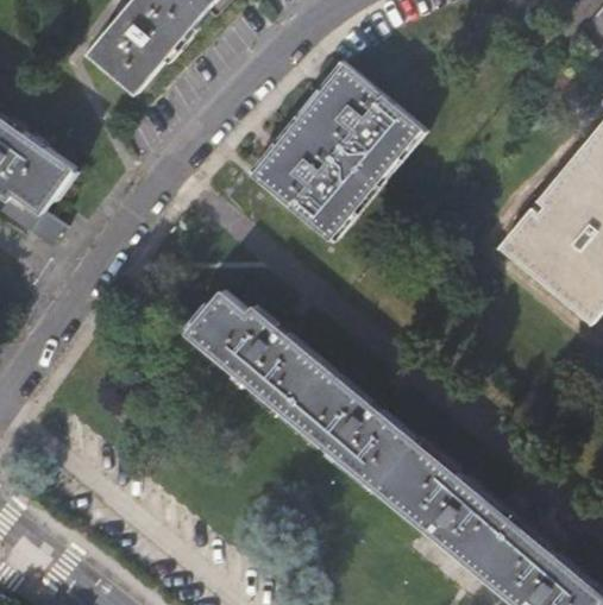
[(134,0),(115,23),(89,54),(137,94),(156,71),(189,31),(211,7),(217,0),(134,0)]
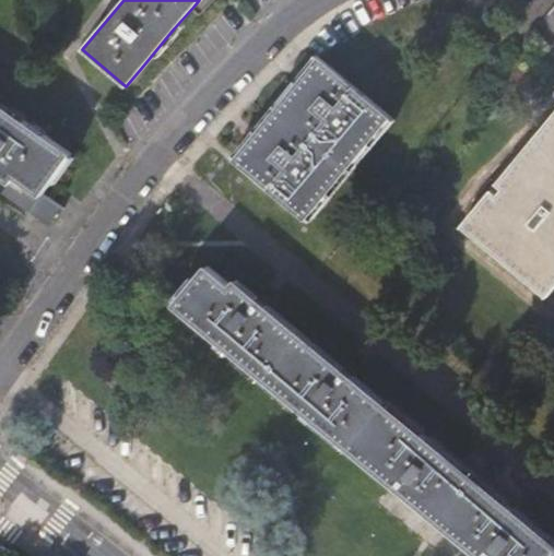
[(234,162),(303,219),(386,118),(316,60),(234,162)]
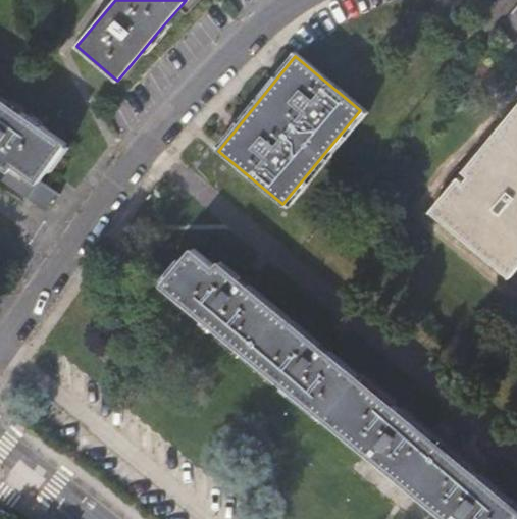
[(11,165),(36,182),(62,146),(0,101),(0,167),(6,171),(11,165)]
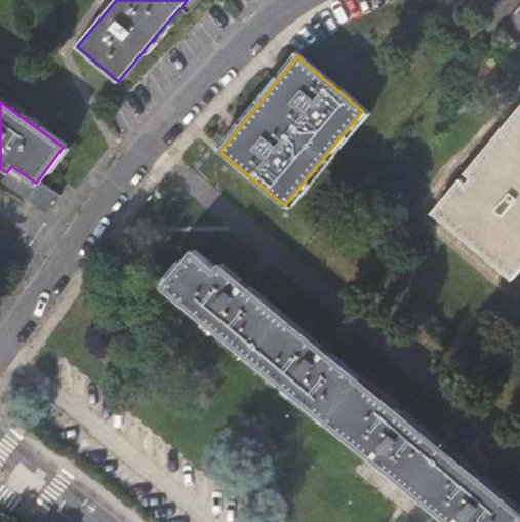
[(519,103),(462,173),(468,178),(462,185),(456,181),(428,214),(508,281),(519,266),(519,103)]
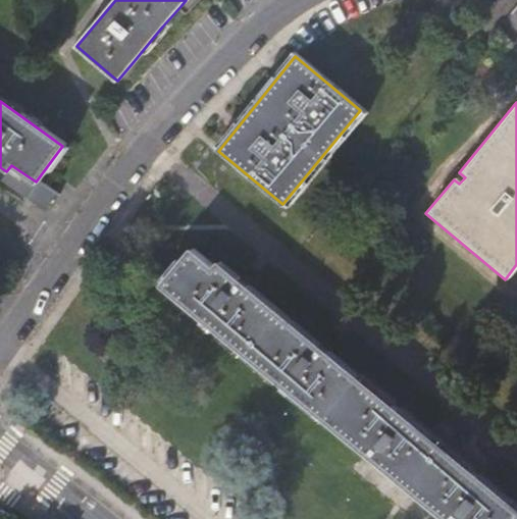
[(53,194),(36,182),(11,165),(6,171),(0,167),(0,191),(19,205),(24,200),(41,210),(53,194)]
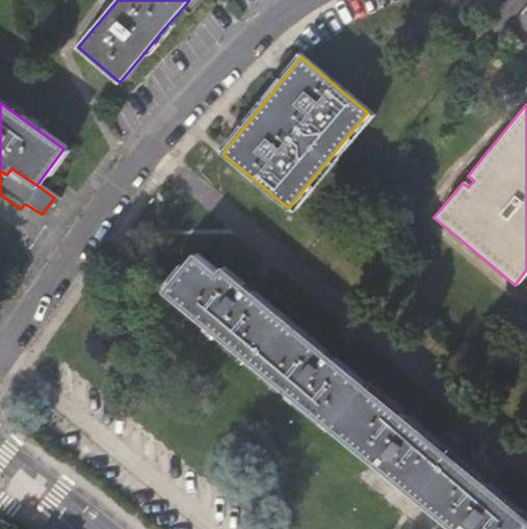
[(526,528),(526,521),(221,269),(217,274),(194,255),(164,292),(451,528),(526,528)]
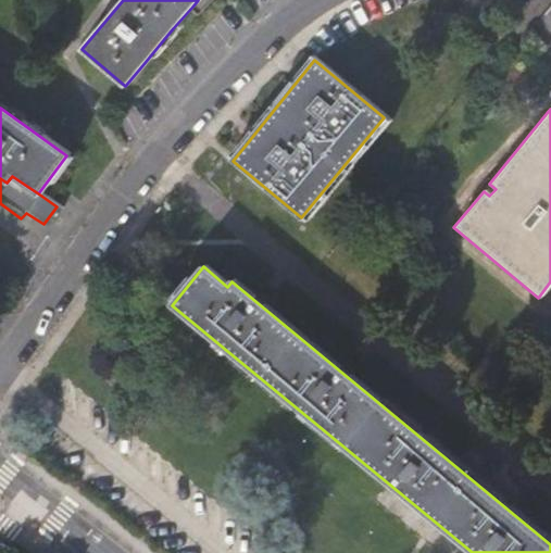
All buildings are outlined.
